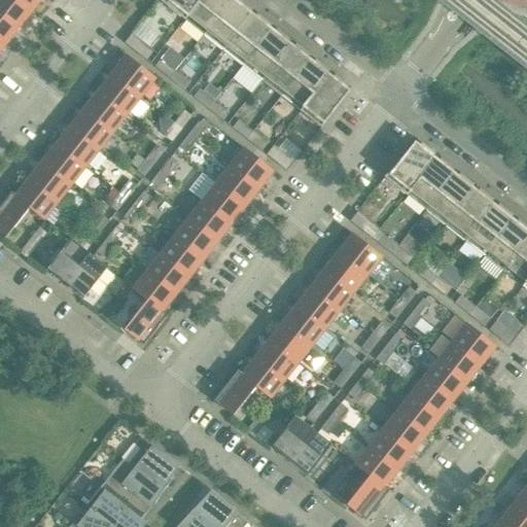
[(32,12),(16,0),(0,0),(0,14),(19,29),(32,12)]
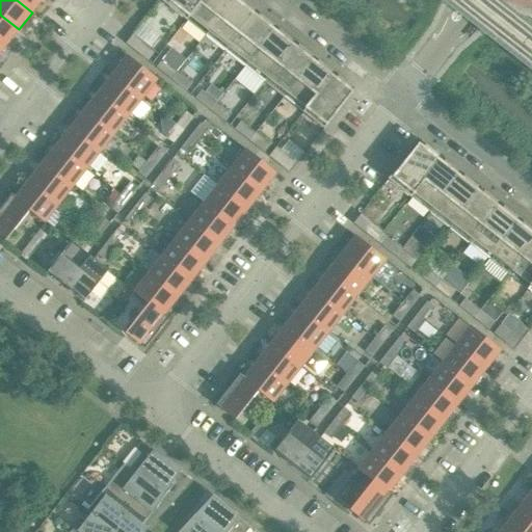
[(42,0),(17,0),(32,12),(42,0)]
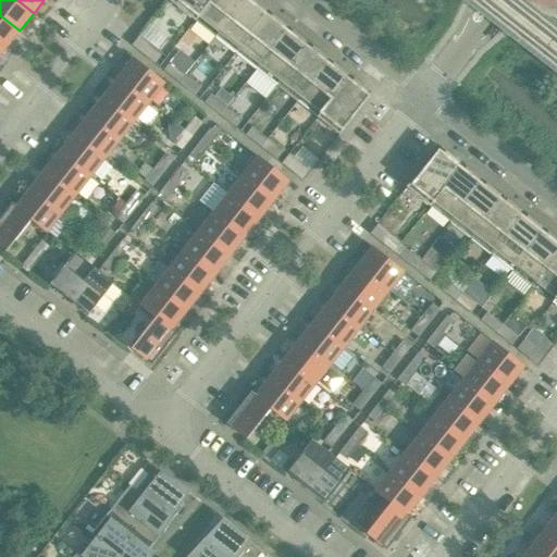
[(166,0),(194,22),(210,0),(166,0)]
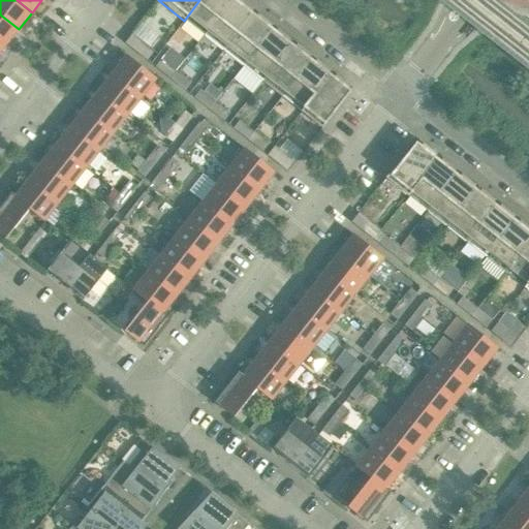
[(204,35),(231,0),(199,0),(184,21),(204,35)]
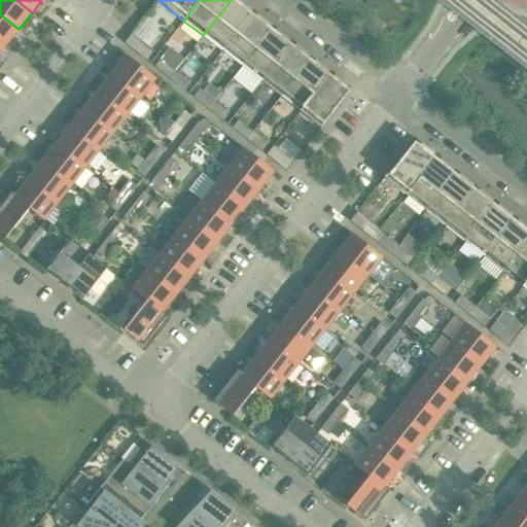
[(222,50),(251,14),(244,8),(247,5),(239,0),(236,0),(235,1),(233,0),(231,0),(203,35),(222,50)]
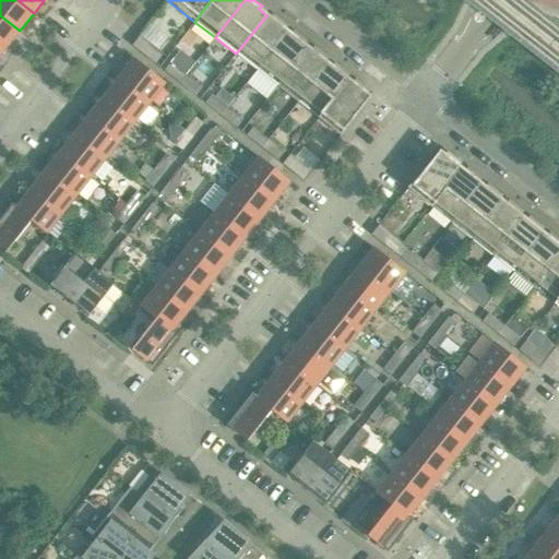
[(257,70),(287,32),(280,25),(282,22),(273,15),(273,14),(270,18),(266,15),(236,54),(257,70)]
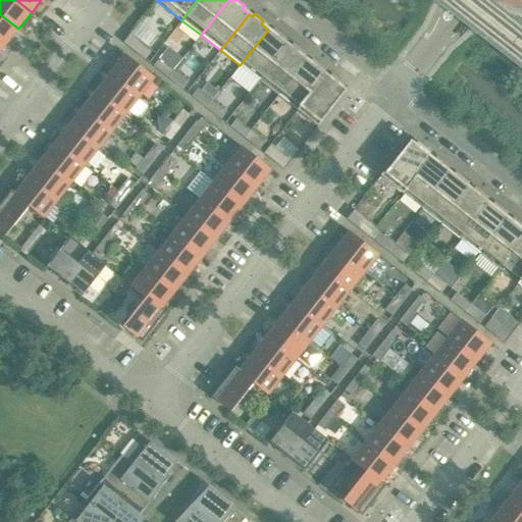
[(18,29),(0,14),(0,43),(4,46),(18,29)]
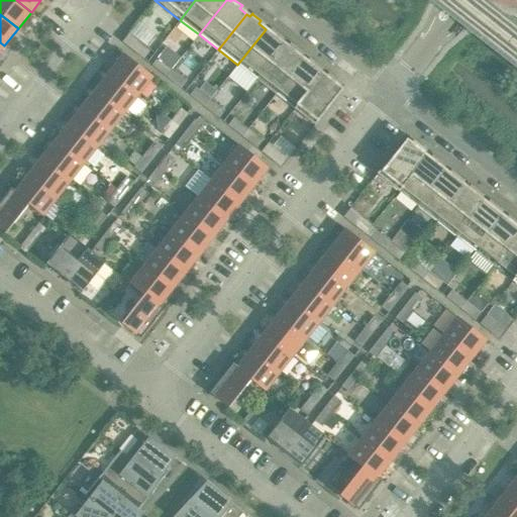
[(256,80),(285,44),(278,38),(280,35),(271,28),(269,31),(266,29),(237,65),(256,80)]
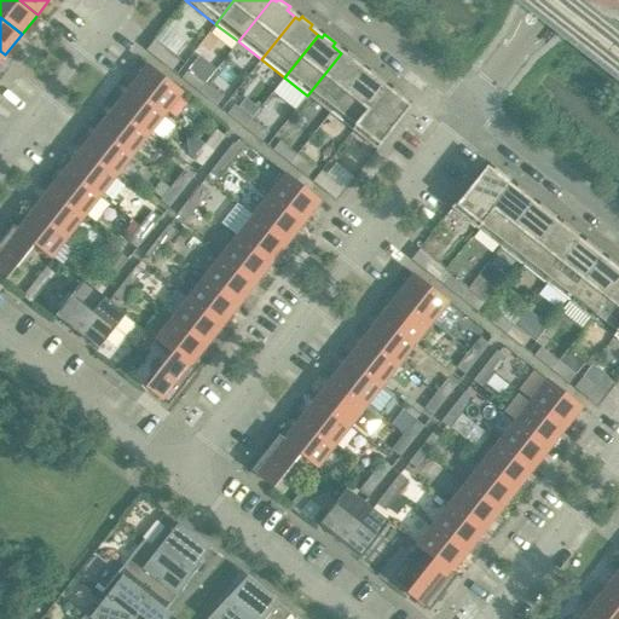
[(180,61),(154,40),(145,51),(172,71),(180,61)]
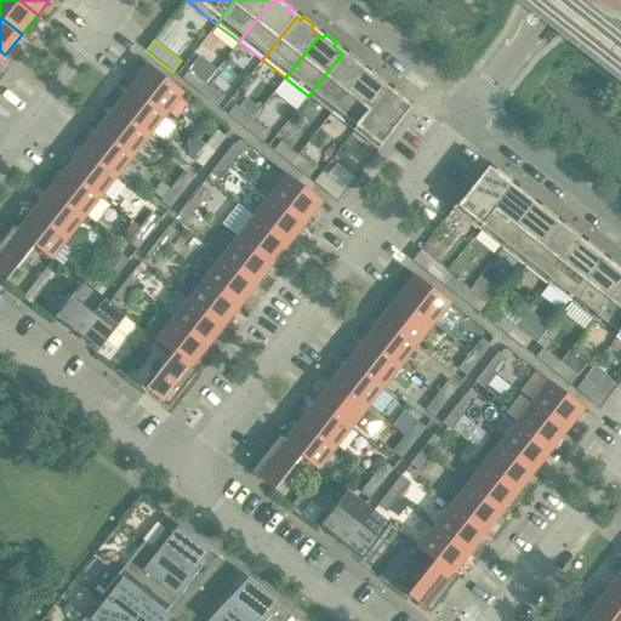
[(331,114),(365,70),(357,64),(359,61),(348,52),(346,56),(342,53),(308,96),(331,114)]
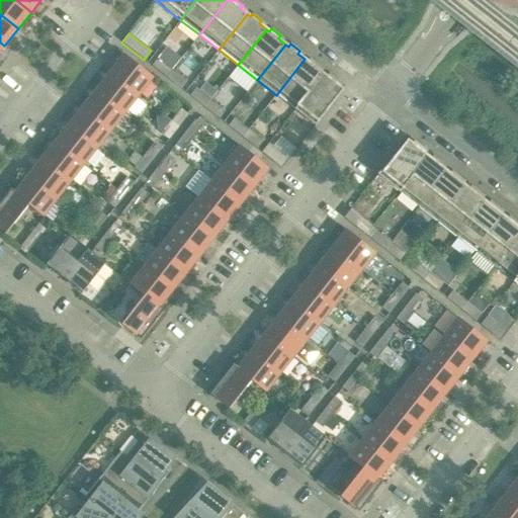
[(166,48),(158,59),(172,70),(180,60),(166,48)]
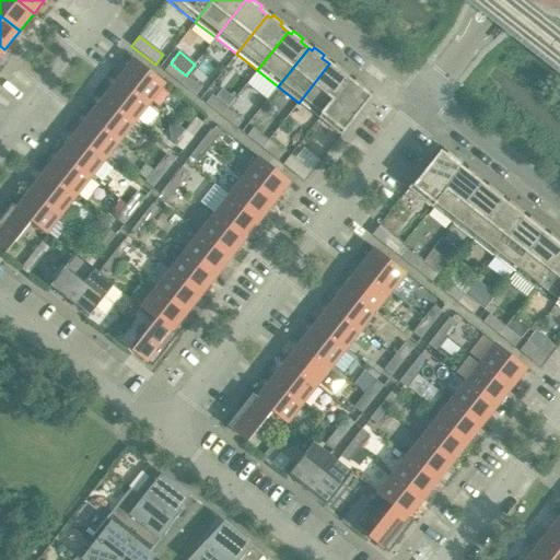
[(165,84),(133,59),(118,79),(150,104),(165,84)]
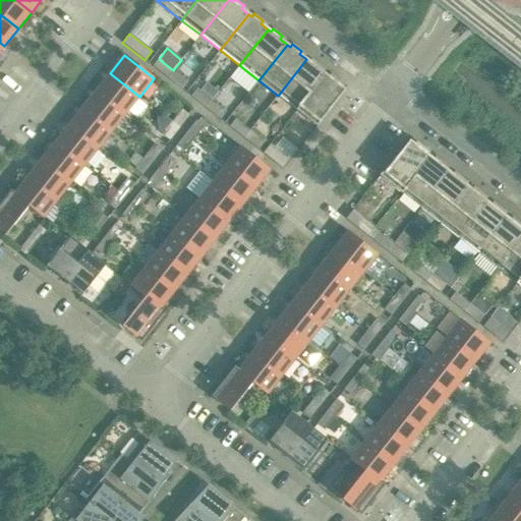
[(173,70),(159,59),(153,66),(167,77),(173,70)]
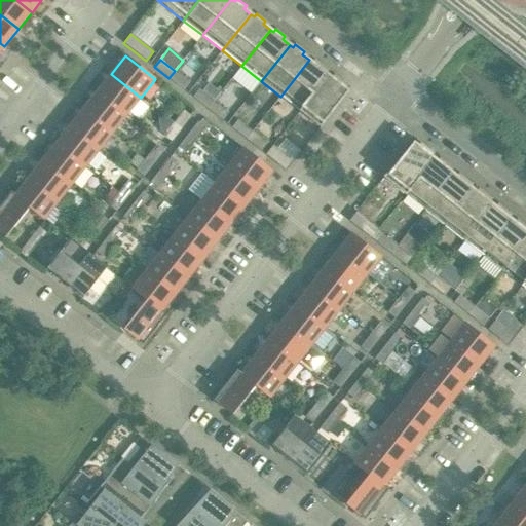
[(299,112),(328,75),(321,70),(324,67),(314,60),(312,63),(309,60),(280,97),(299,112)]
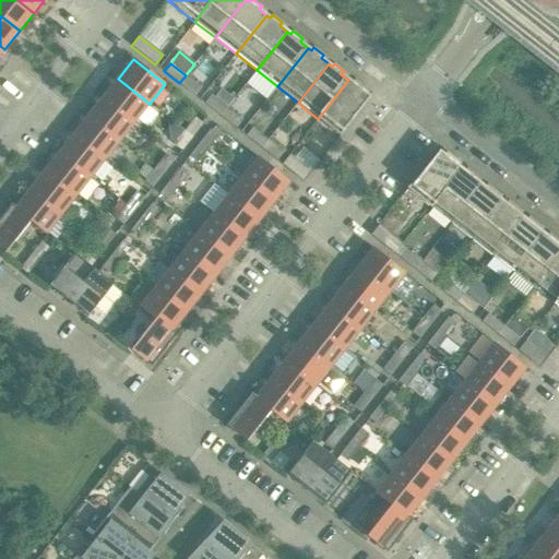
[(201,87),(186,75),(179,83),(194,96),(201,87)]
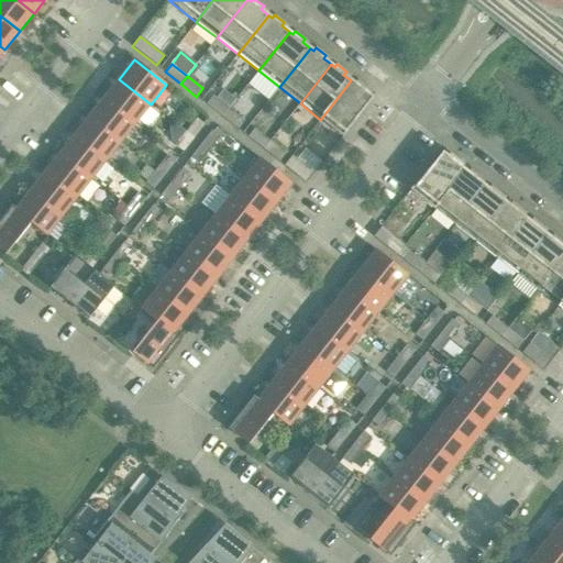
[(151,105),(119,79),(103,98),(136,123),(151,105)]
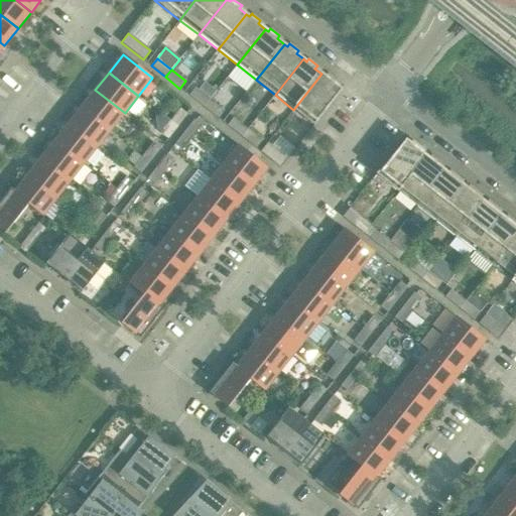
[(329,106),(342,90),(334,84),(337,81),(328,74),(325,77),(321,74),(293,110),(313,125),(329,107),(329,106)]
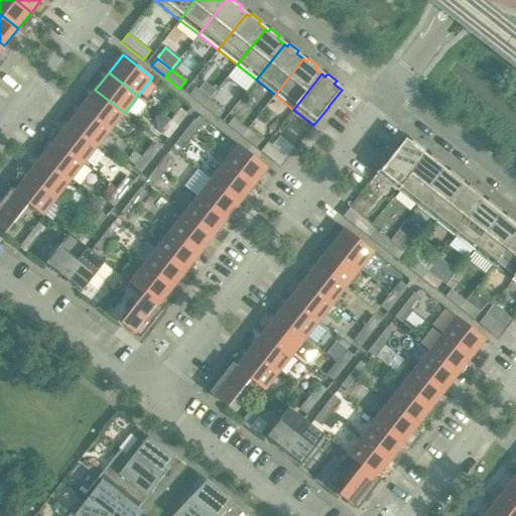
[(210,100),(198,90),(196,88),(189,96),(204,107),(210,100)]
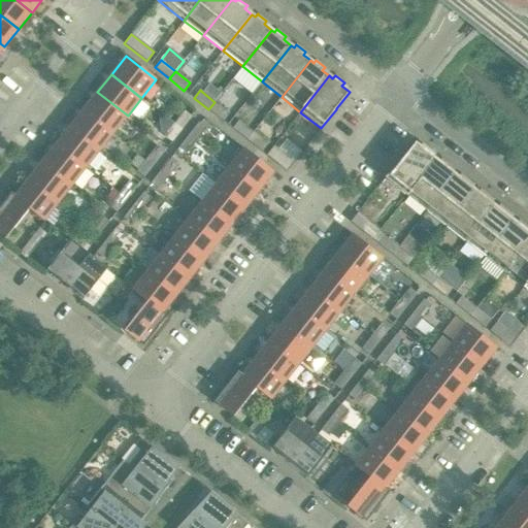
[(128,116),(97,92),(84,109),(113,132),(128,116)]
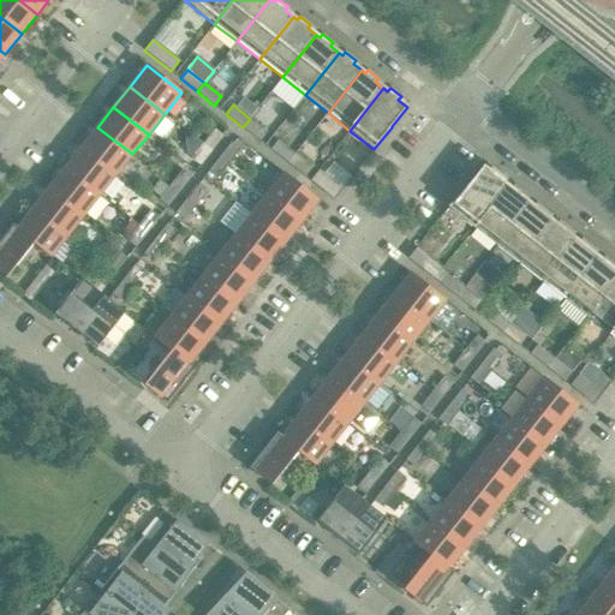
[(267,132),(250,119),(243,127),(260,141),(267,132)]
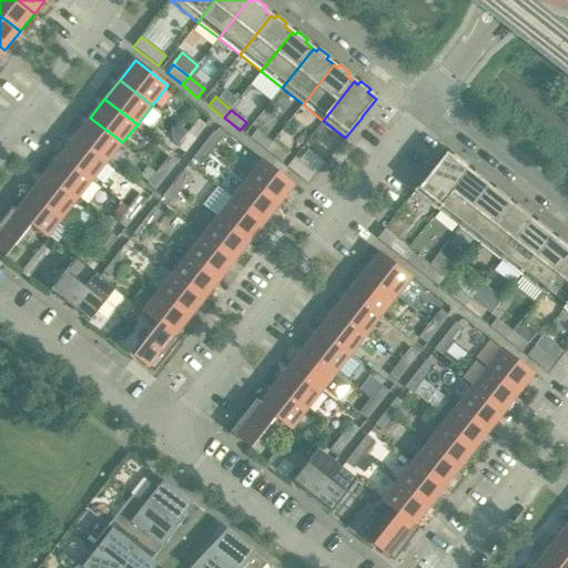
[(122,142),(90,118),(75,137),(108,161),(122,142)]
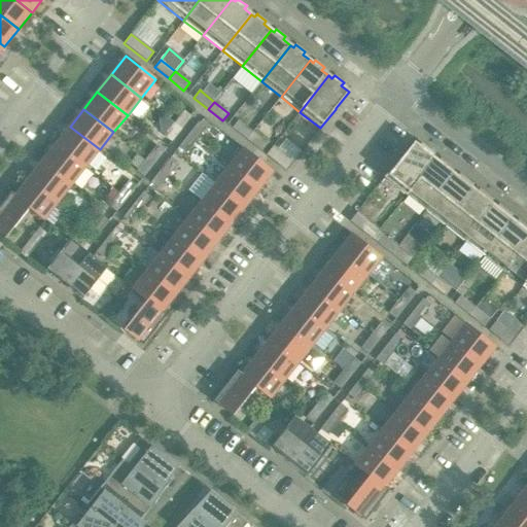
[(181,130),(191,116),(184,111),(174,124),(181,130)]
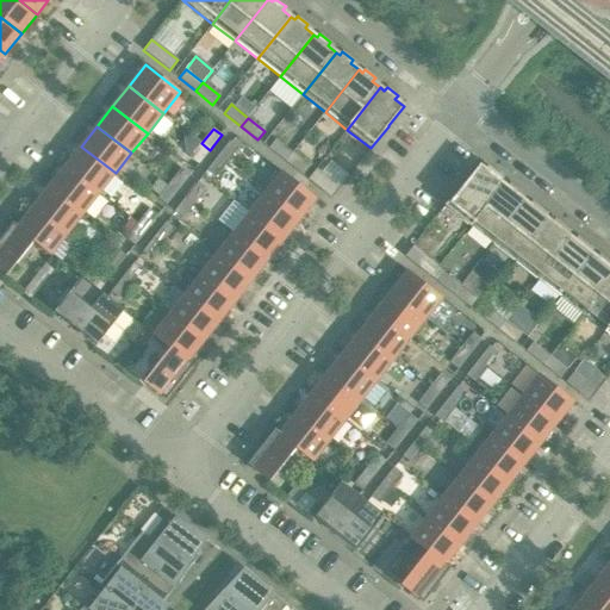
[(292,153),(275,139),(268,149),(285,162),(292,153)]
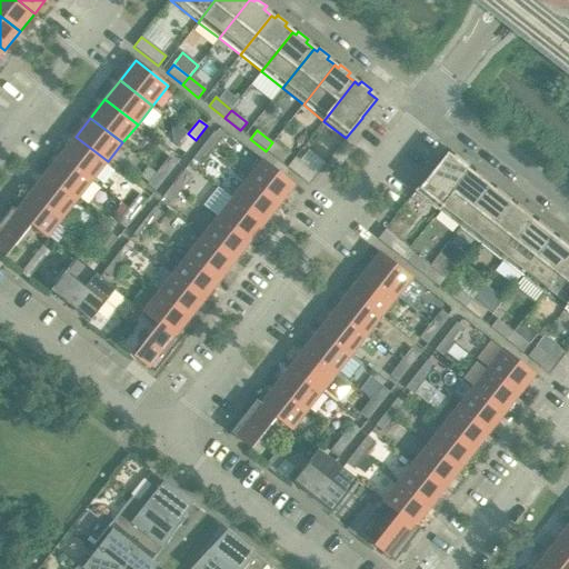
[(211,152),(222,138),(215,132),(203,146),(211,152)]
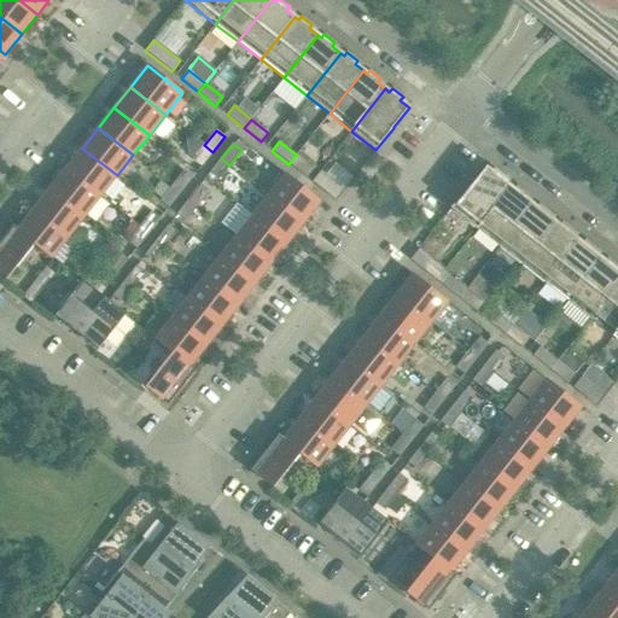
[(202,167),(213,152),(204,145),(192,159),(202,167)]
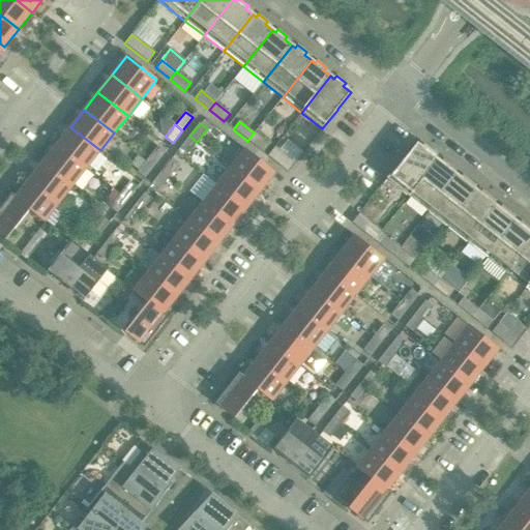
[(100,150),(70,127),(56,145),(86,169),(100,150)]
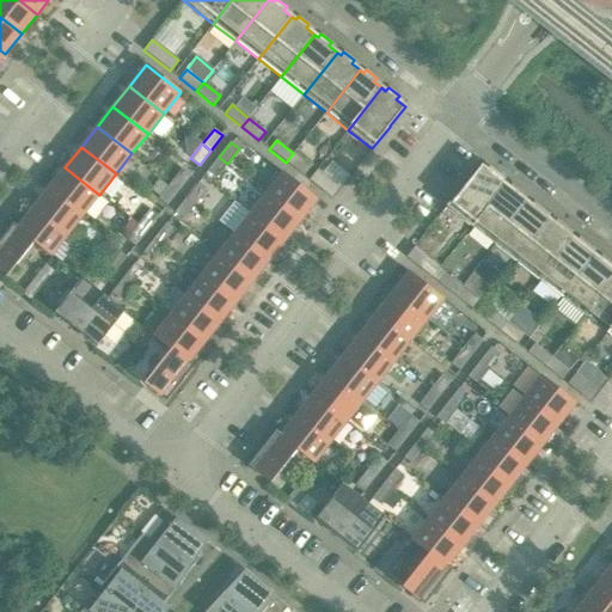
[(311,167),(293,153),(286,163),(304,176),(311,167)]
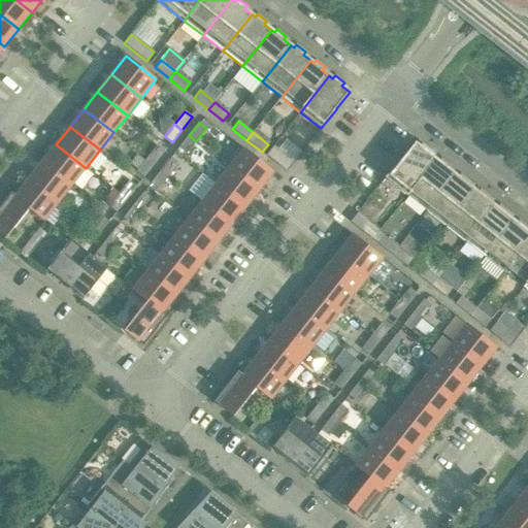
[(187,154),(196,141),(189,135),(178,147),(187,154)]
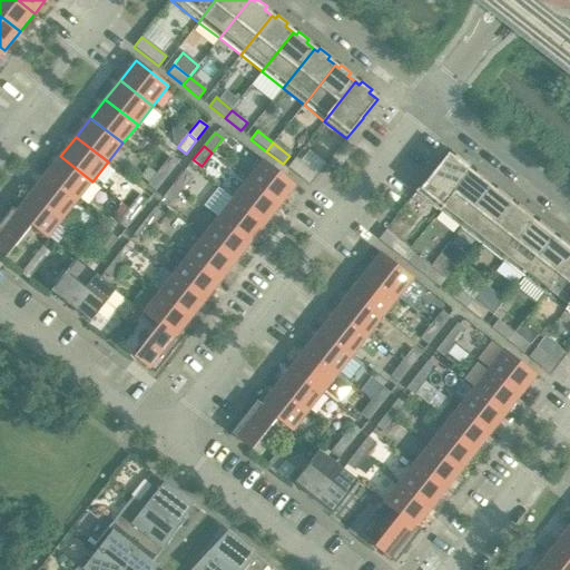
[(439,212),(470,172),(462,166),(465,163),(455,155),(452,158),(449,155),(434,174),(431,172),(415,193),(439,212)]
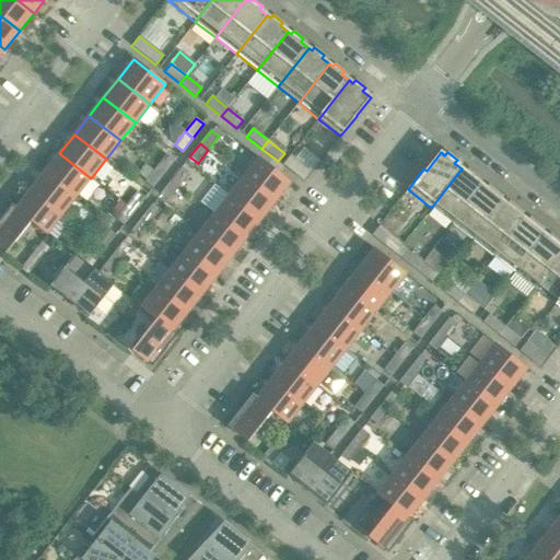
[(91,178),(59,153),(45,172),(77,196),(91,178)]
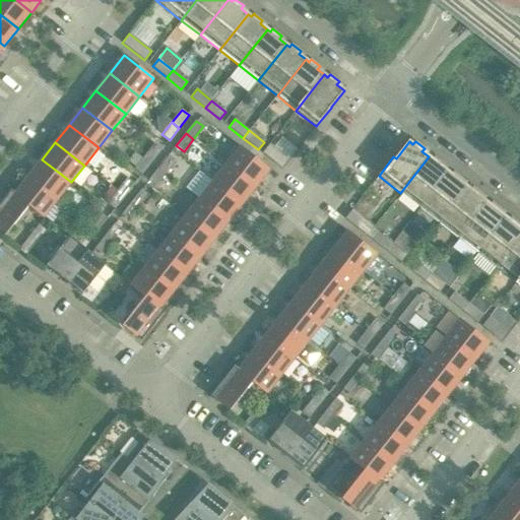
[(151,163),(161,149),(154,144),(144,156),(151,163)]
